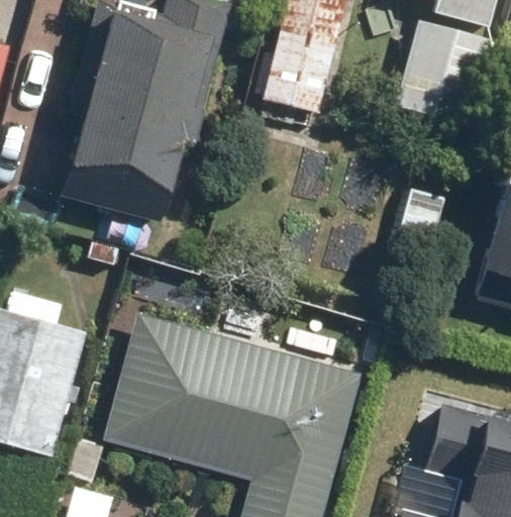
[(86,116),(54,230),(155,257),(187,140),(195,142),(233,0),(231,0),(166,0),(161,17),(97,0),(67,111),(86,116)]
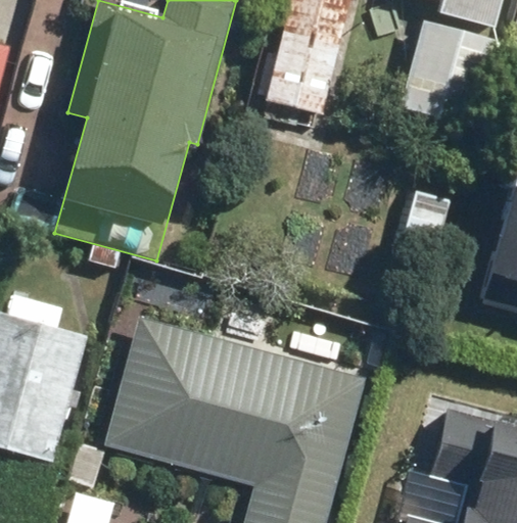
[(281,0),(255,96),(320,113),(350,0),(281,0)]
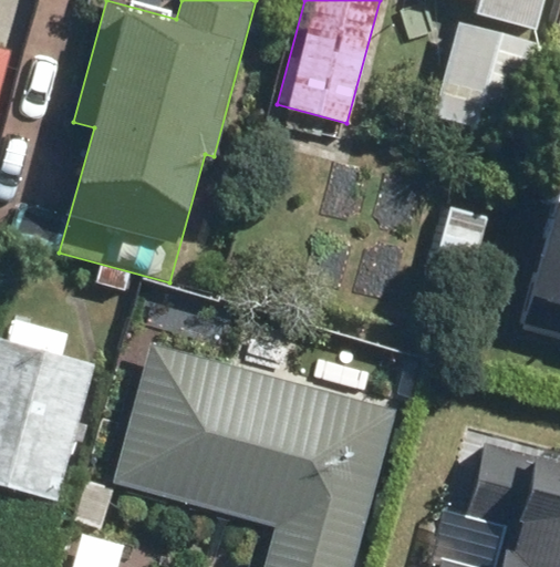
[(478,0),(479,0),(476,12),(539,29),(546,0),(478,0)]
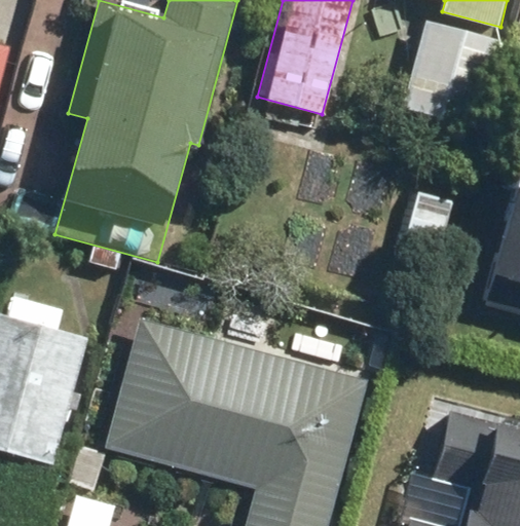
[(428,21),(403,108),(477,128),(503,41),(428,21)]
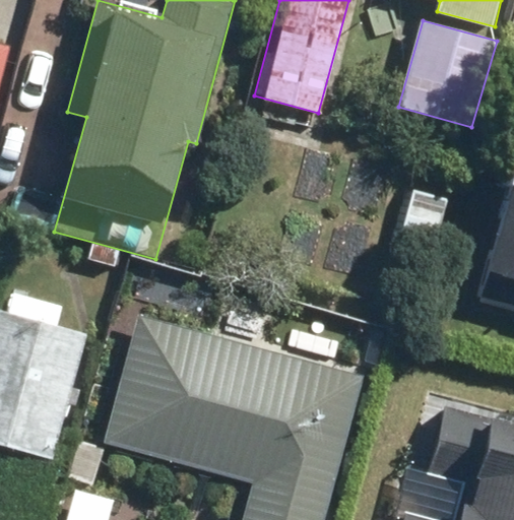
[(0,89),(11,52),(0,48),(0,89)]
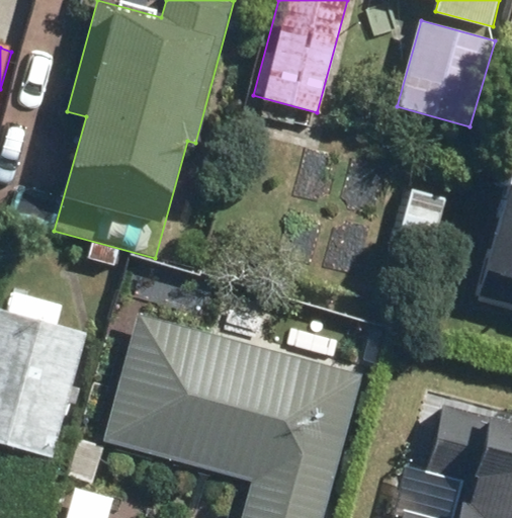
[(511,178),(477,298),(511,308),(511,178)]
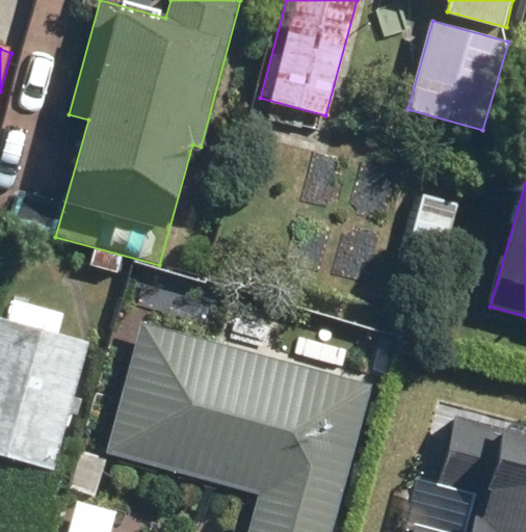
[(0,316),(0,454),(53,470),(89,341),(0,316)]
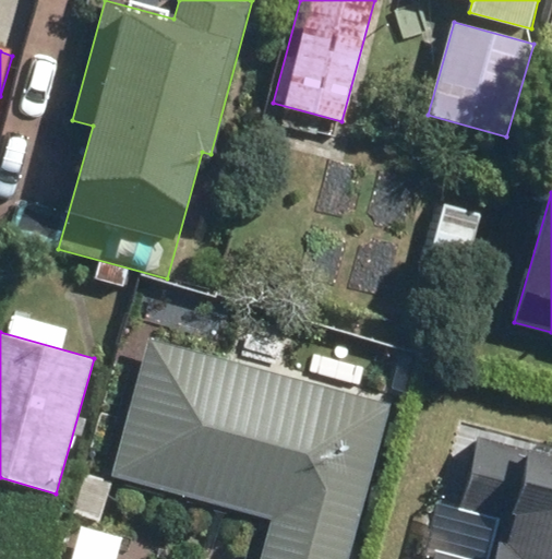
[(267,519),(255,558),(343,558),(386,404),(147,339),(109,475),(267,519)]
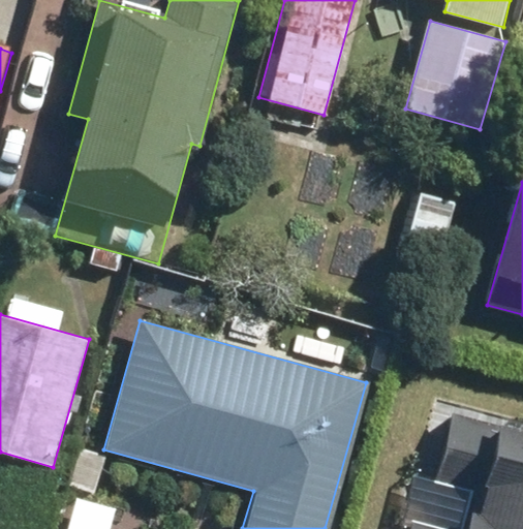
[(440,528),(409,521),(406,528),(522,528),(522,431),(450,410),(430,479),(471,491),(460,528),(440,528)]
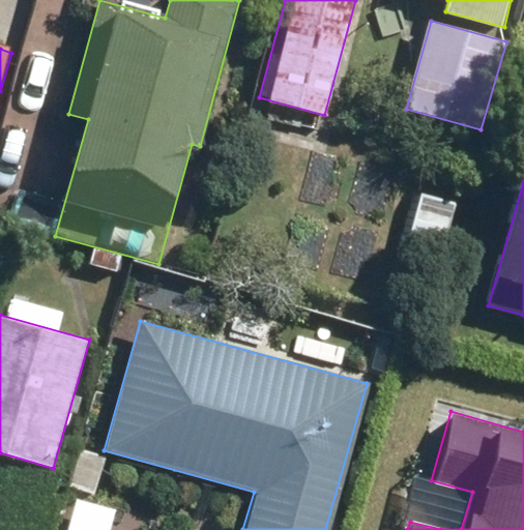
[(0,529),(56,529),(65,497),(0,479),(0,529)]
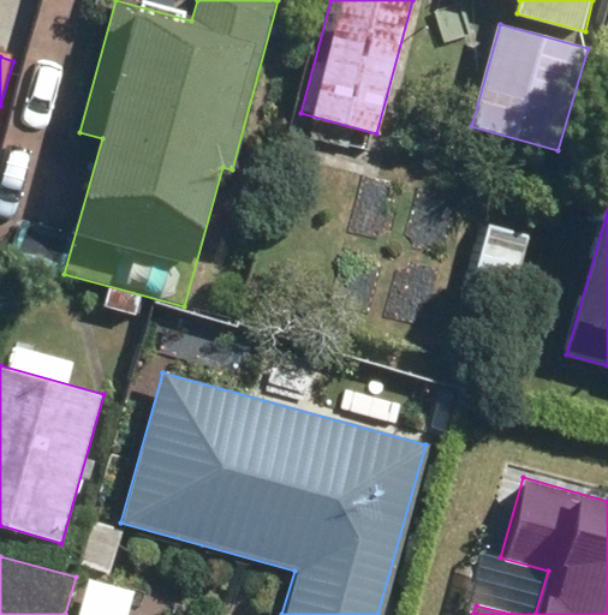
All buildings are outlined.
